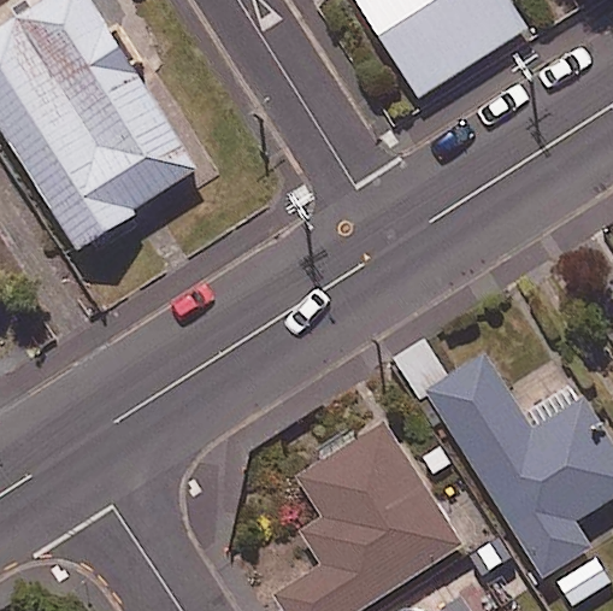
[(202,168),(98,0),(40,0),(0,25),(0,128),(75,247),(202,168)]
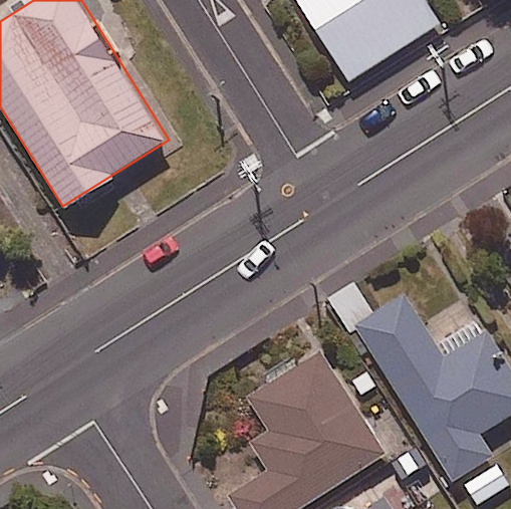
[(441,23),(426,0),(296,0),(347,81),(441,23)]
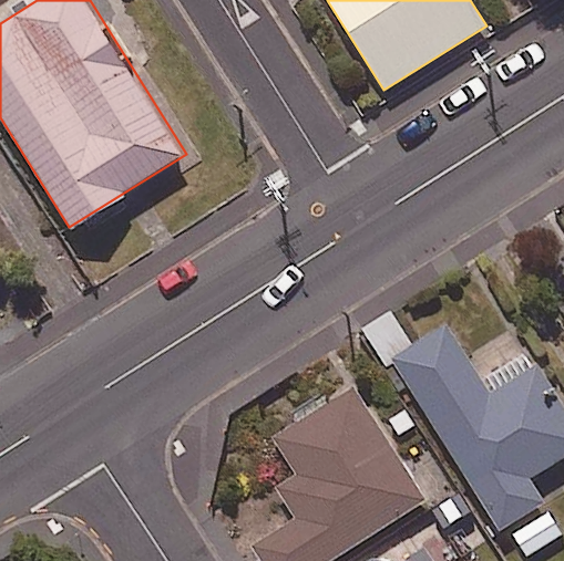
[(448,324),(417,343),(397,311),(358,334),(383,375),(398,366),(501,530),(544,502),(530,478),(563,456),(563,407),(531,354),(485,383),(448,324)]
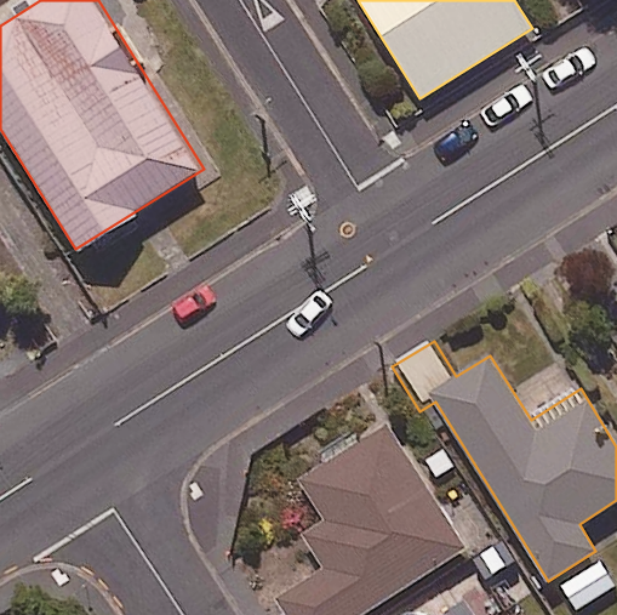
[(363,614),(466,550),(387,426),(300,480),(323,517),(302,530),(323,564),(275,596),(287,614),(363,614)]
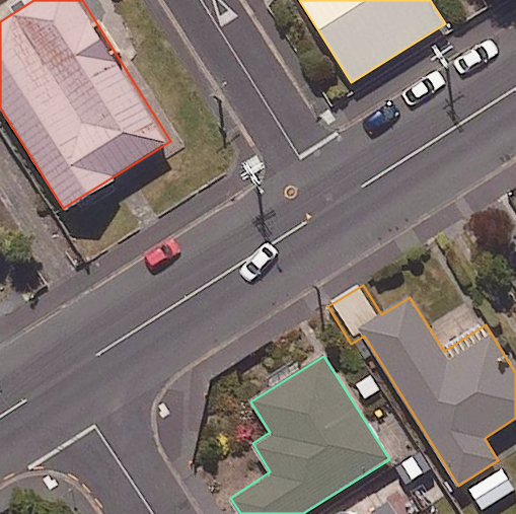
[(396,513),(387,500),(366,513),(350,513),(347,509),(340,513),(396,513)]
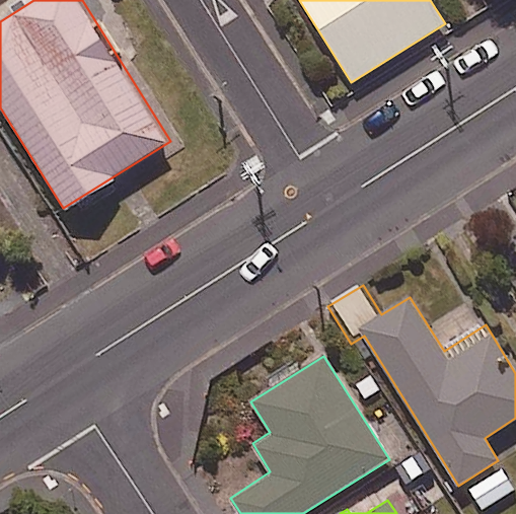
All buildings are outlined.
